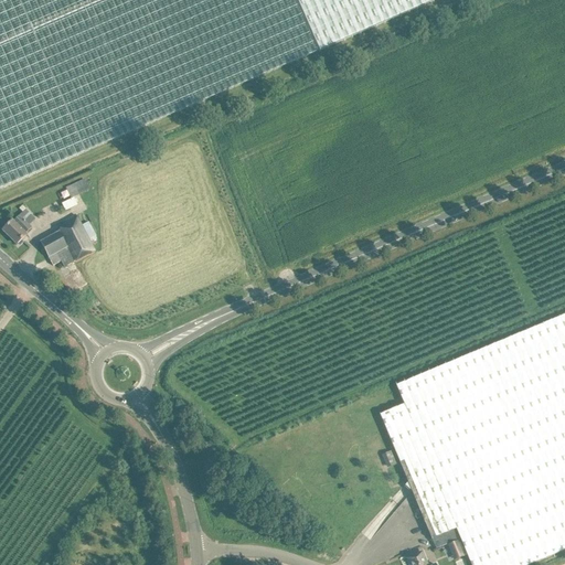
[(0,0),(0,189),(436,0),(0,0)]
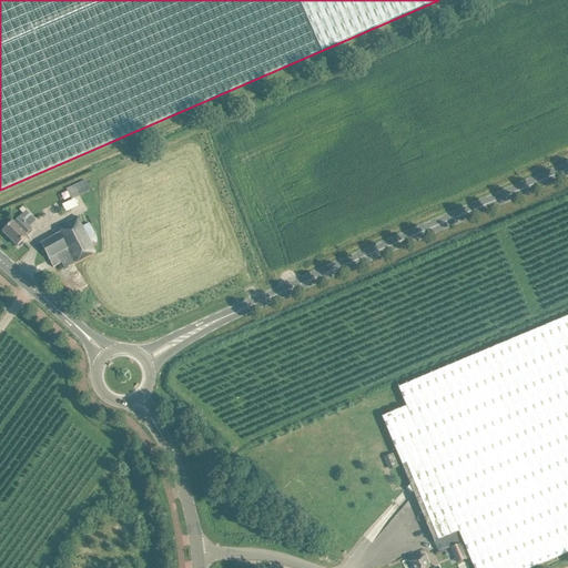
[(85,180),(67,189),(71,200),(90,191),(85,180)]
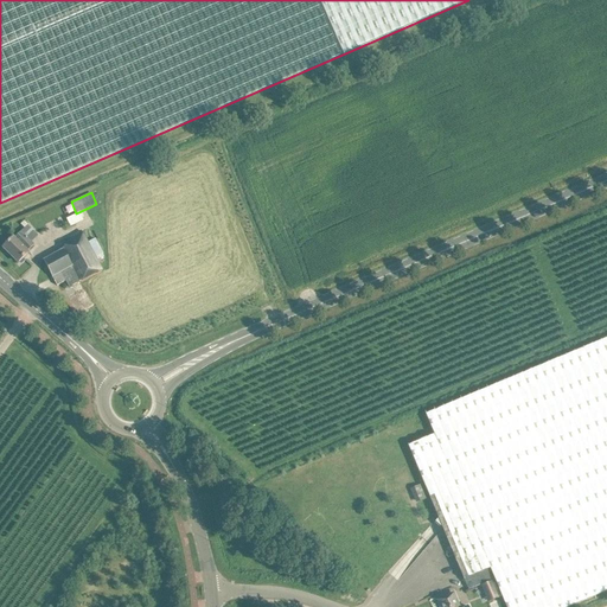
[(71,228),(81,223),(77,215),(68,219),(71,228)]
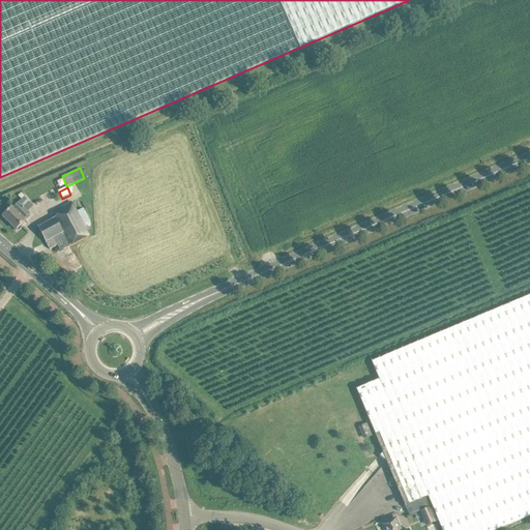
[(24,219),(30,213),(18,202),(12,208),(8,204),(3,209),(6,212),(2,216),(16,230),(25,221),(24,219)]
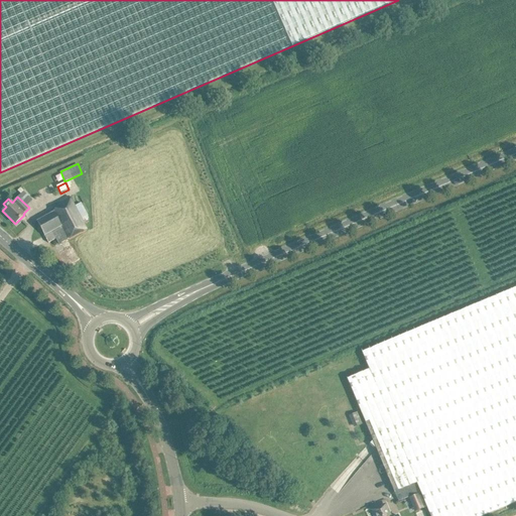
[(60,209),(36,222),(48,243),(55,239),(58,244),(68,240),(87,230),(75,207),(70,198),(67,199),(57,204),(60,209)]
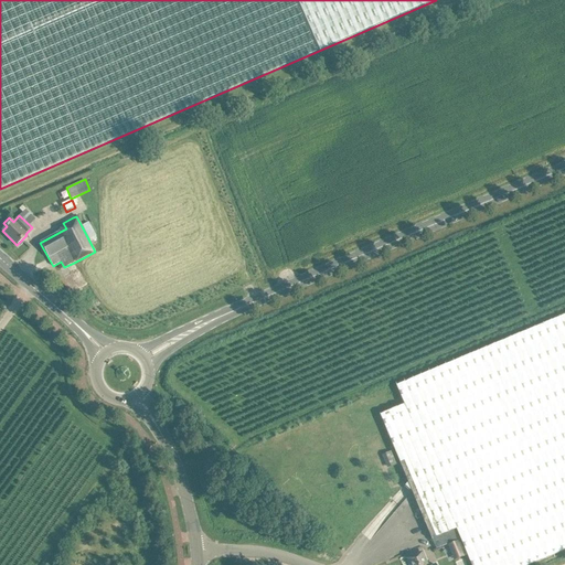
[(529,564),(564,550),(564,315),(396,386),(404,405),(380,415),(432,540),(456,529),(470,564),(529,564)]
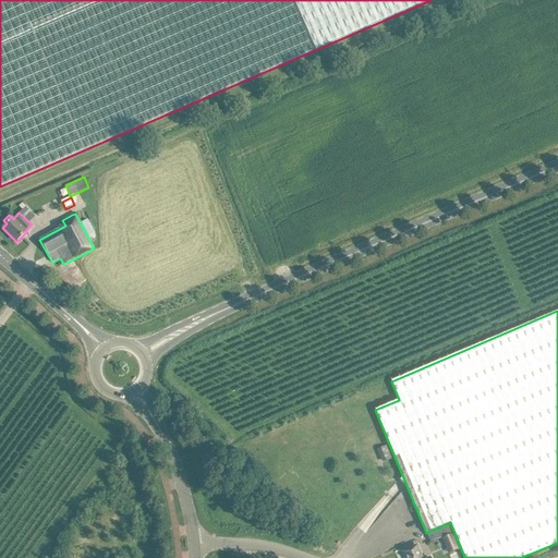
[(386,446),(377,449),(383,462),(391,459),(386,446)]
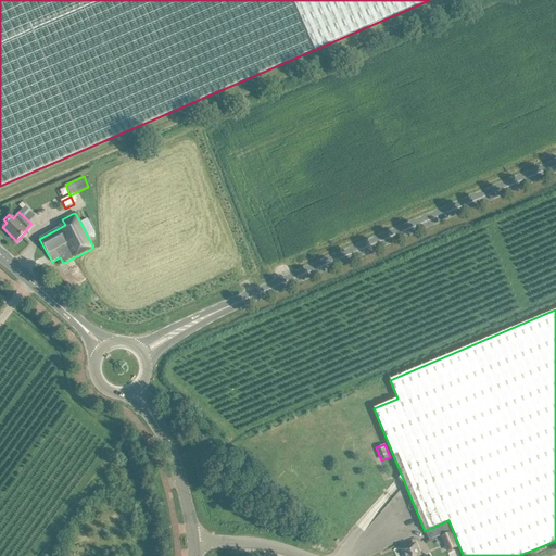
[(428,555),(429,555),(428,555),(420,555),(415,544),(401,550),(403,555),(428,555)]
